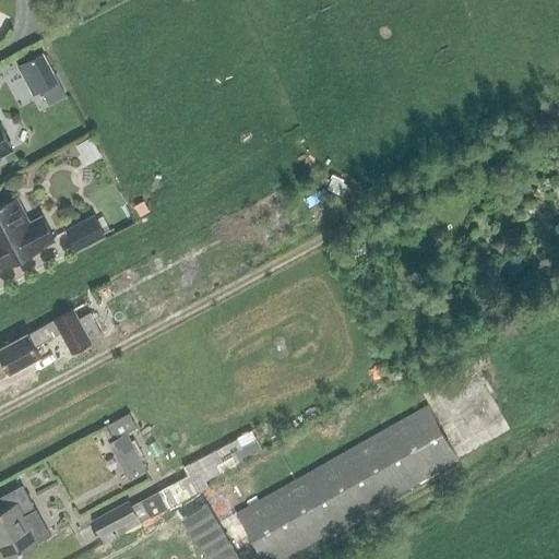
[(18,66),(33,95),(59,81),(43,51),(18,66)]
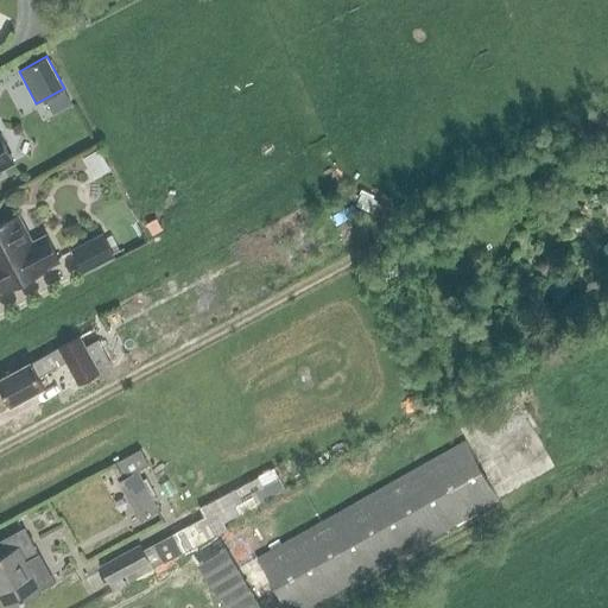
[(0,169),(13,163),(0,137),(0,169)]
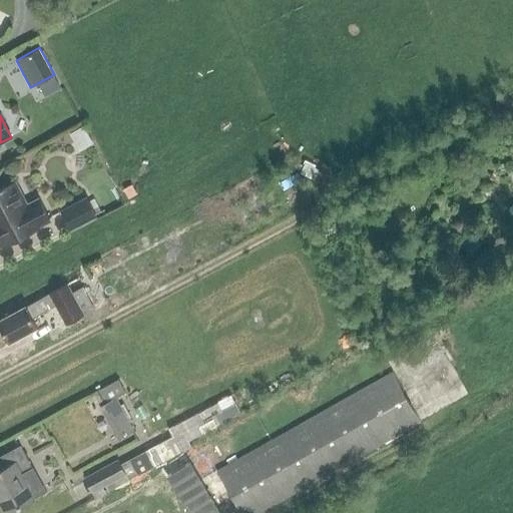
[(0,189),(0,245),(2,244),(3,246),(38,227),(38,226),(50,220),(39,199),(28,204),(16,181),(0,189)]
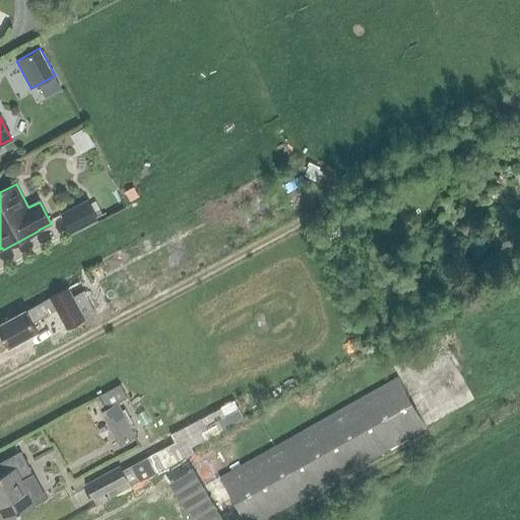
[(87,199),(59,213),(70,234),(98,220),(87,199)]
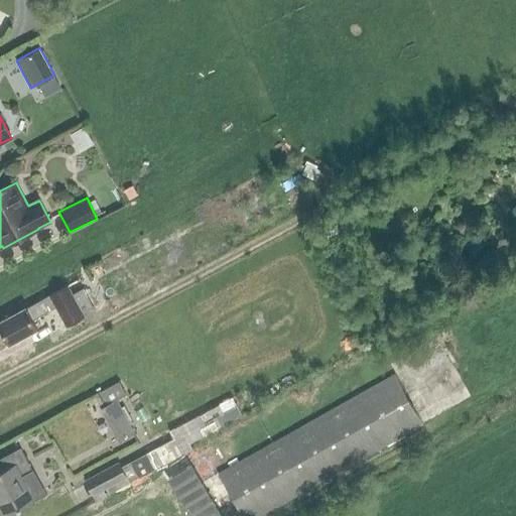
[(510,264),(515,259),(515,243),(502,251),(510,264)]
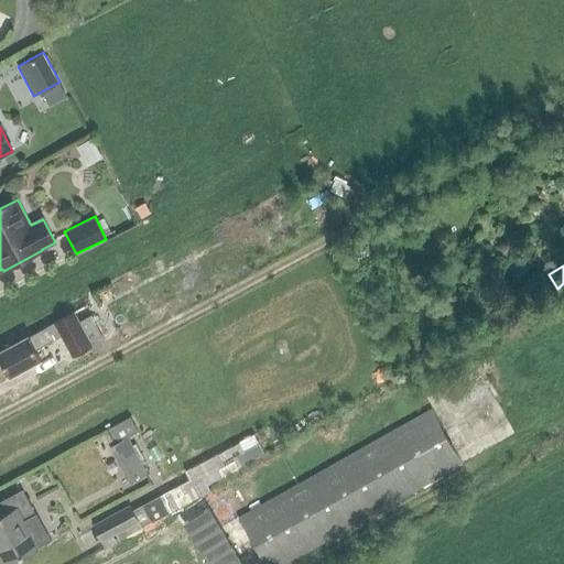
[(74,313),(55,323),(62,336),(73,357),(93,346),(104,340),(90,316),(79,323),(74,313)]
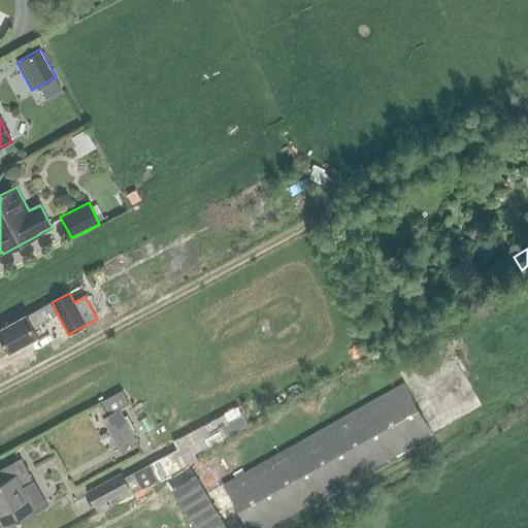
[(26,316),(0,329),(0,334),(9,353),(38,337),(33,328),(58,315),(52,302),(27,316),(26,316)]
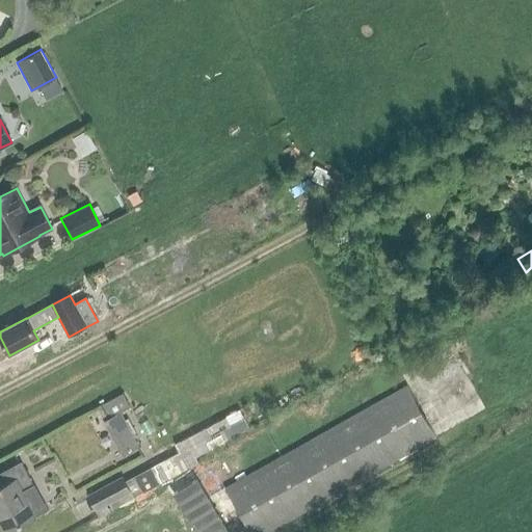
[(406,386),(224,489),(248,531),(269,531),(435,437),(406,386)]
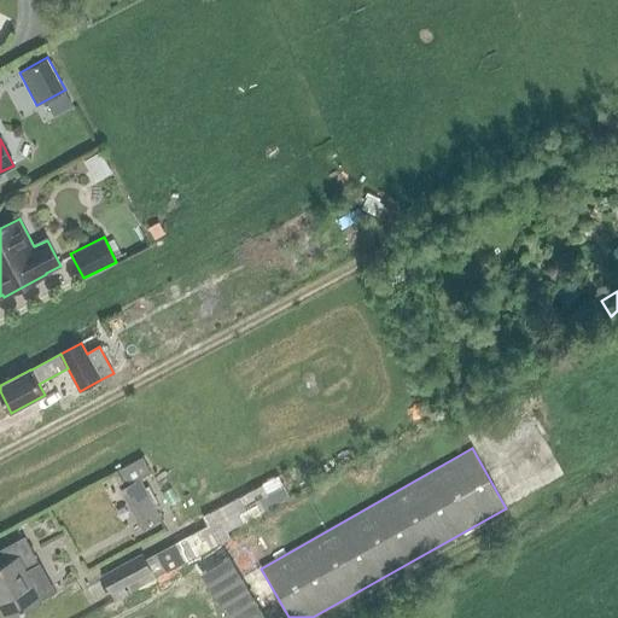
[(144,459),(120,472),(126,484),(139,477),(150,471),(144,459)]
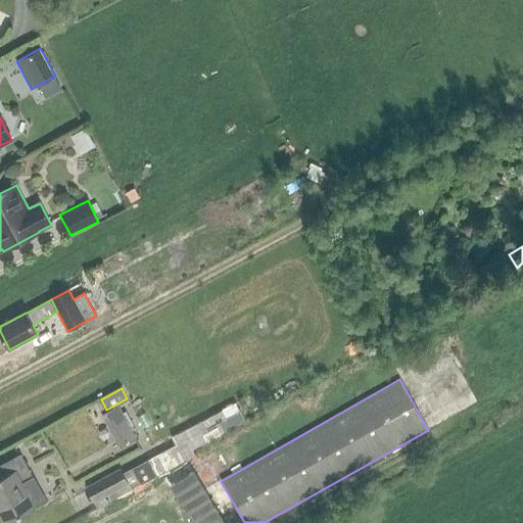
[(101,399),(95,403),(101,414),(120,448),(136,439),(117,403),(106,410),(101,399)]
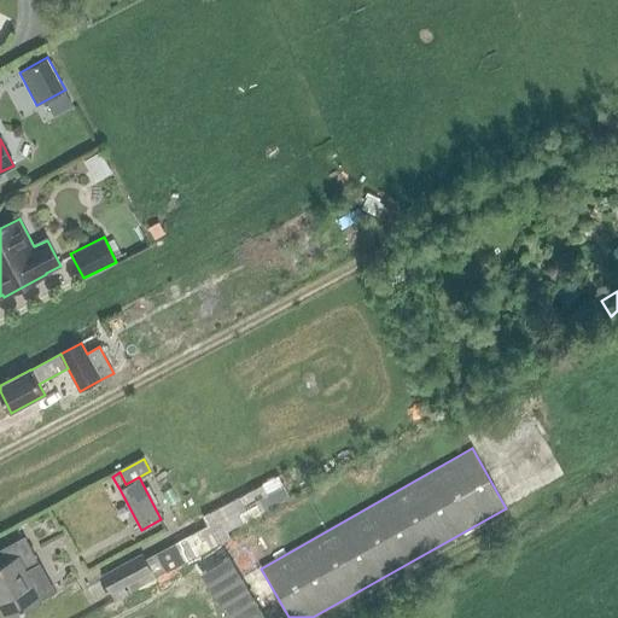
[(284,484),(268,491),(273,502),(289,495),(284,484)]
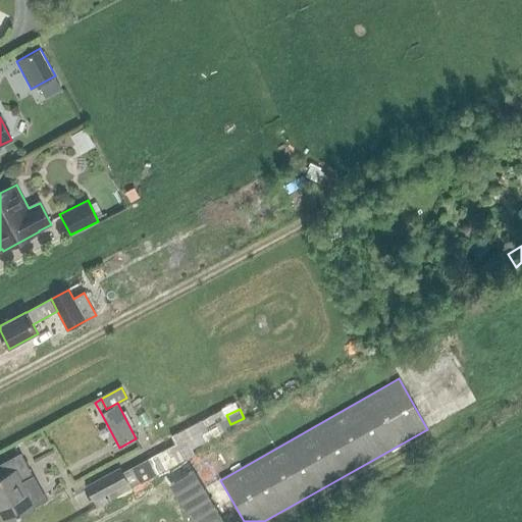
[(0,511),(5,521),(7,521),(35,508),(21,483),(33,477),(20,454),(0,464),(0,477),(1,479),(0,479),(0,511)]
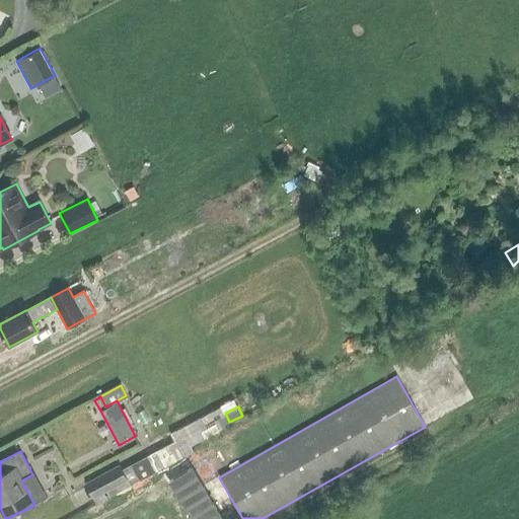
[(163,468),(159,461),(161,460),(156,451),(125,468),(134,485),(163,468)]
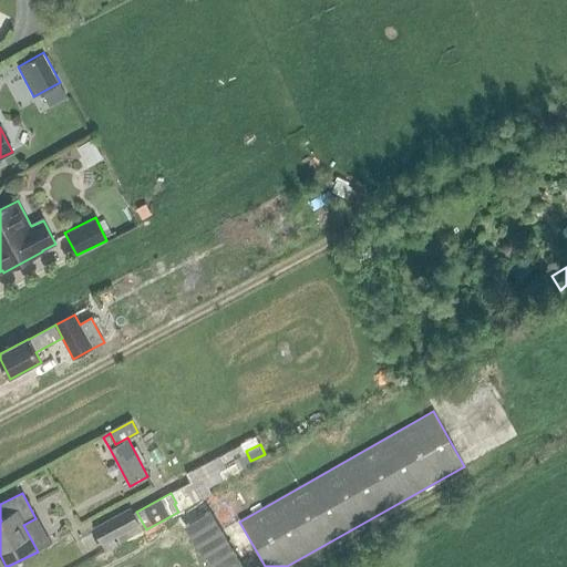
[(94,528),(102,544),(138,524),(131,508),(94,528)]
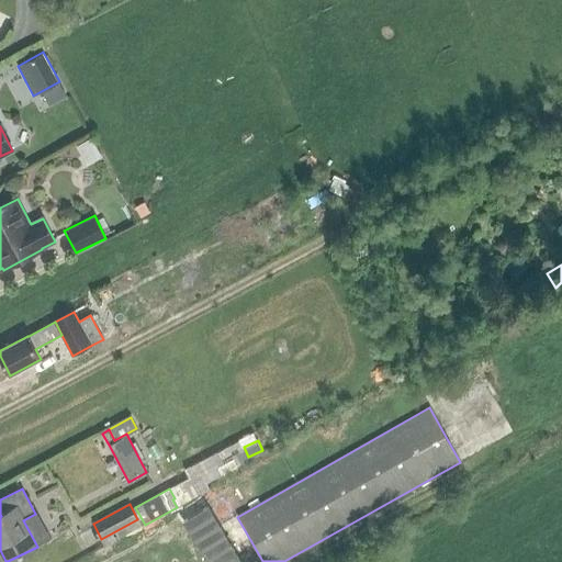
[(206,561),(243,561),(209,506),(182,521),(206,561)]
